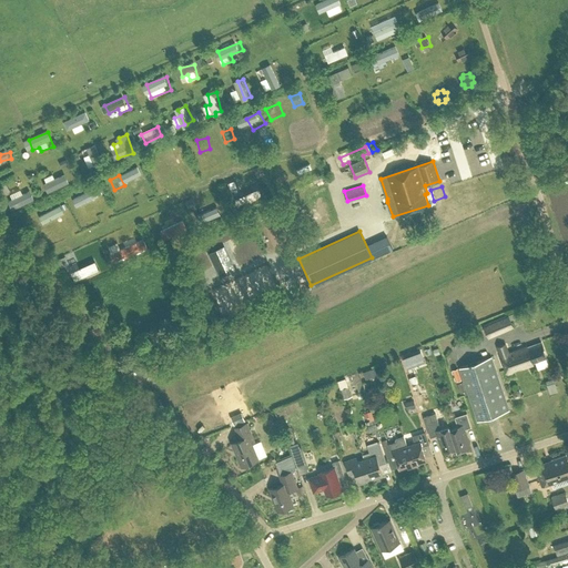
[(514,327),(508,314),(484,325),(489,338),(514,327)]
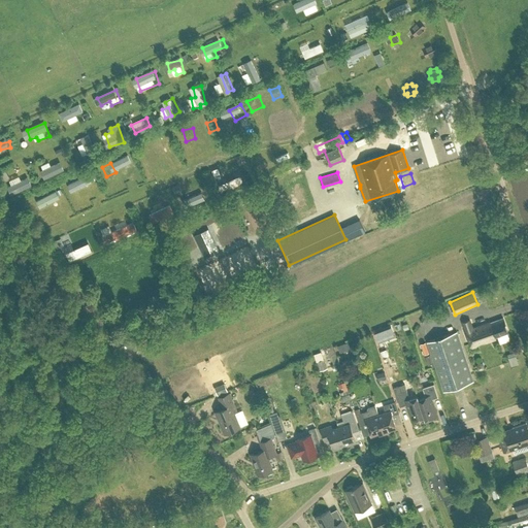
[(508,331),(503,317),(490,322),(473,328),(470,320),(462,322),(471,347),(496,338),(495,336),(508,331)]
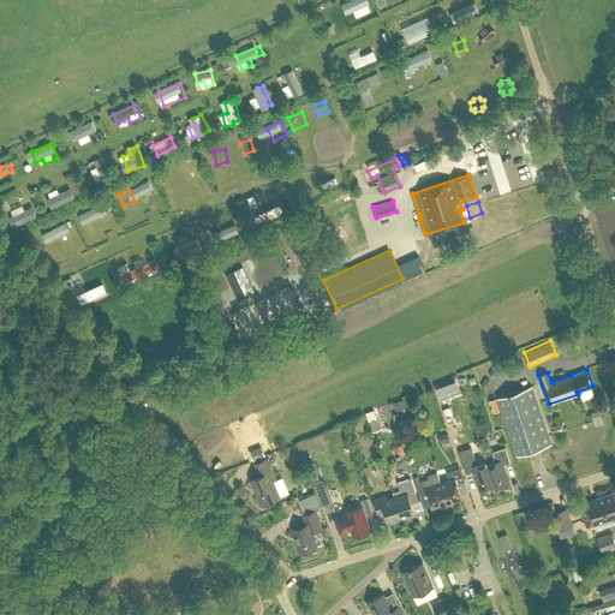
[(470,377),(440,388),(445,399),(464,392),(461,383),(471,380),(470,377)]
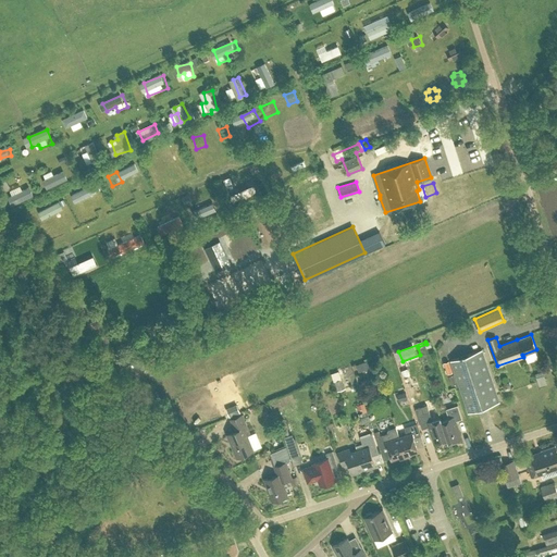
[(499,401),(482,349),(450,360),(468,412),(499,401)]
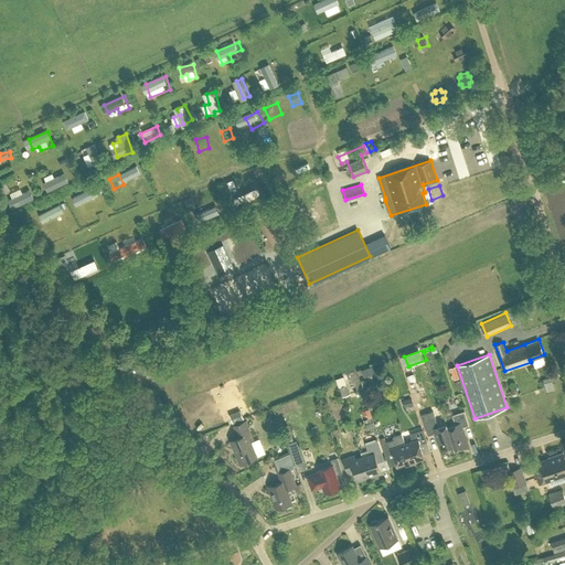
[(354,394),(352,375),(342,377),(344,395),(354,394)]
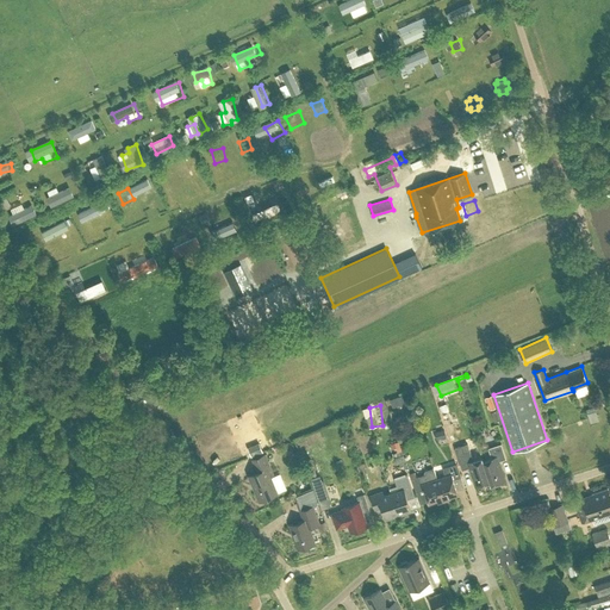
[(597,410),(591,412),(595,423),(602,419),(597,410)]
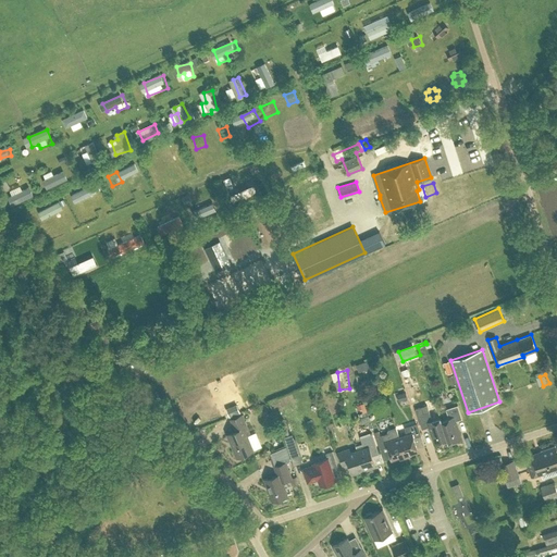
[(431,408),(438,406),(436,399),(429,401),(431,408)]
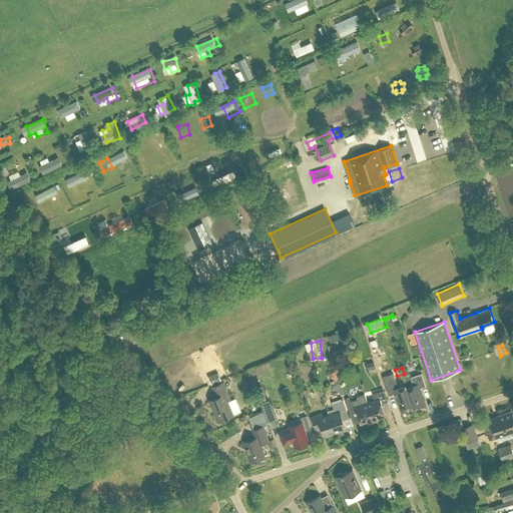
[(218,371),(209,375),(212,383),(221,379),(218,371)]
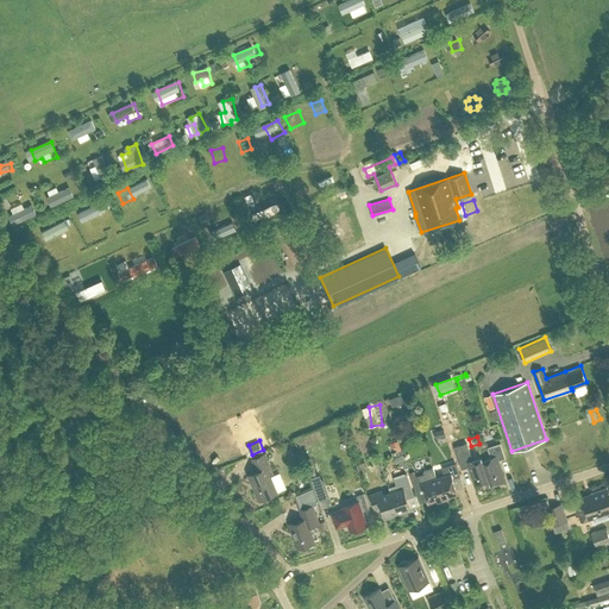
[(482,459),(483,459),(482,456),(472,459),(466,443),(454,446),(462,469),(469,466),(475,485),(489,481),(482,459)]
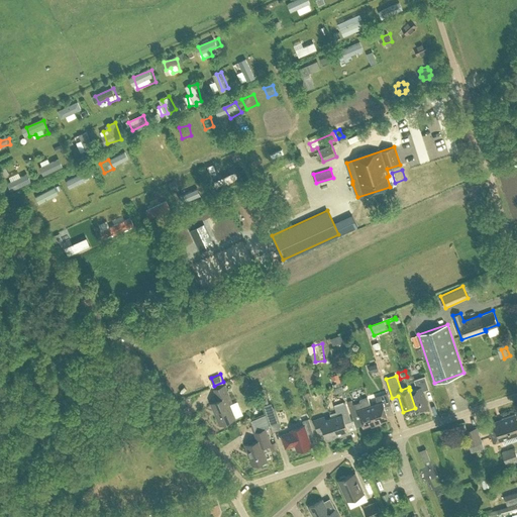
[(417,387),(410,390),(409,390),(415,408),(416,411),(428,406),(423,390),(429,388),(425,376),(414,379),(417,387)]
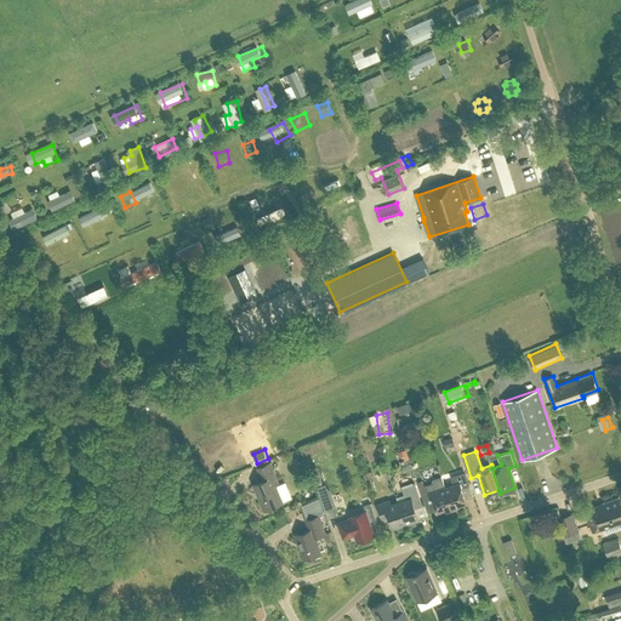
[(279,483),(271,462),(258,467),(263,479),(254,484),(263,508),(283,501),(275,484),(279,483)]
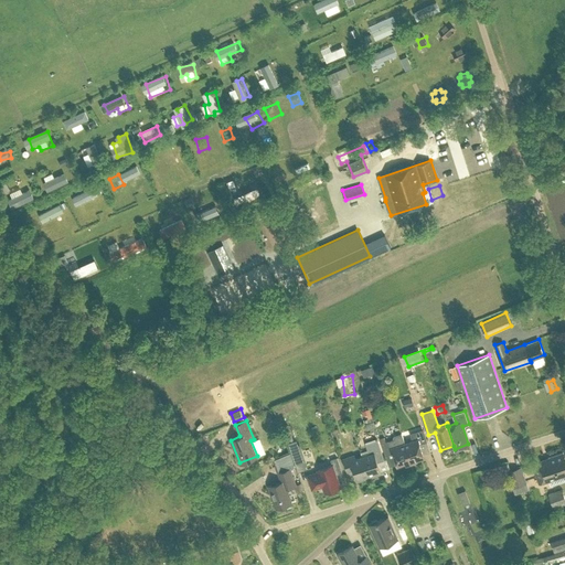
[(404,441),(412,464),(417,461),(417,459),(425,457),(424,454),(430,451),(423,428),(411,433),(413,439),(404,441)]
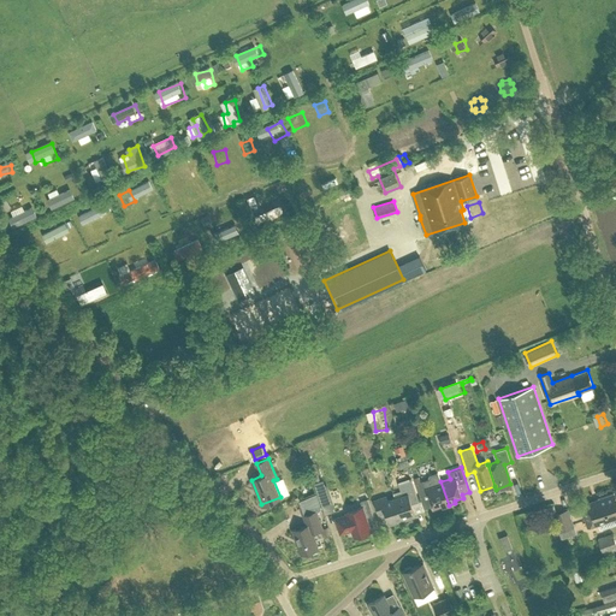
[(449,505),(440,481),(438,472),(430,474),(428,477),(428,478),(416,483),(420,496),(428,493),(433,509),(442,505),(443,507),(449,505)]
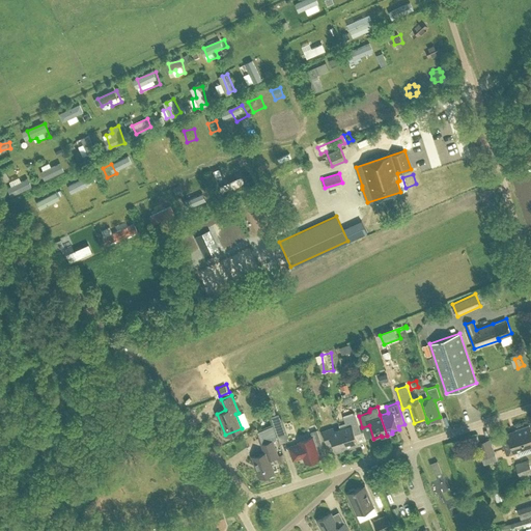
[(247,412),(240,415),(245,428),(252,425),(247,412)]
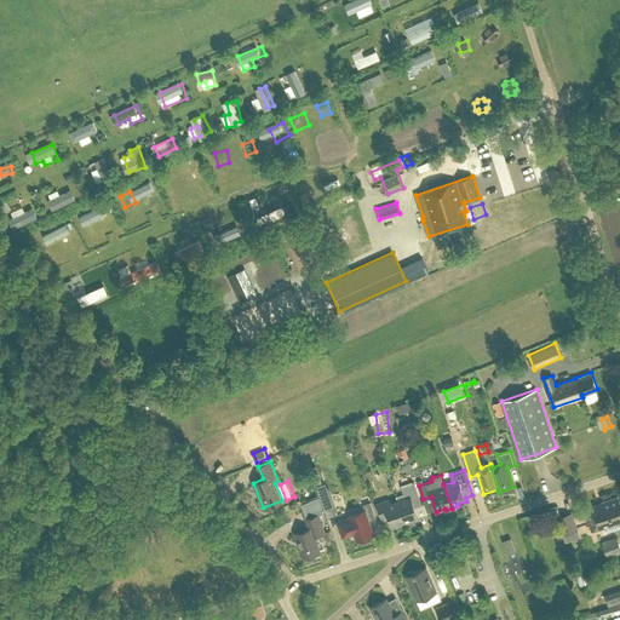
[(327,482),(316,486),(321,500),(332,498),(327,482)]
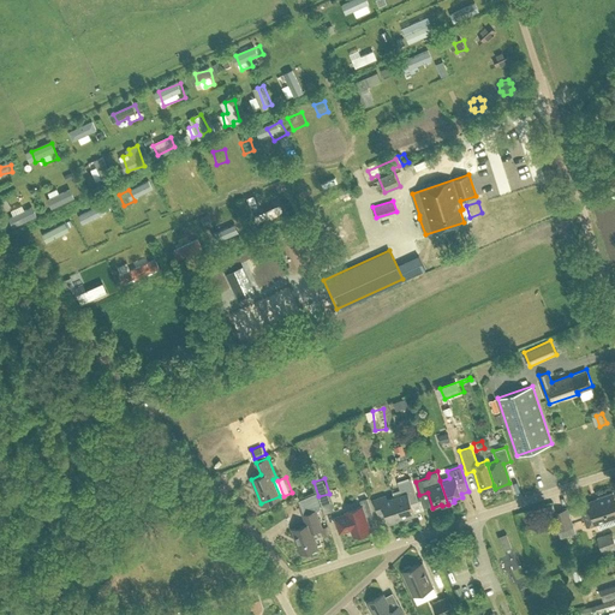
[(401,494),(394,496),(402,519),(416,514),(411,502),(418,500),(411,478),(398,482),(401,494)]
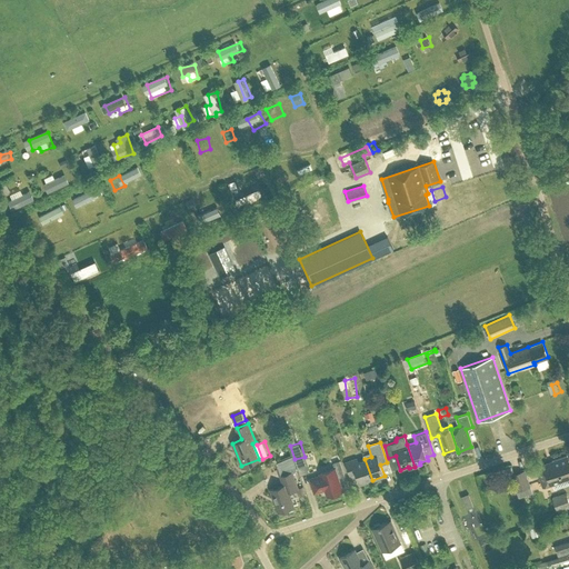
[(568,480),(568,460),(567,455),(536,466),(542,487),(552,483),(553,487),(562,483),(561,481),(567,479),(568,481),(568,480)]
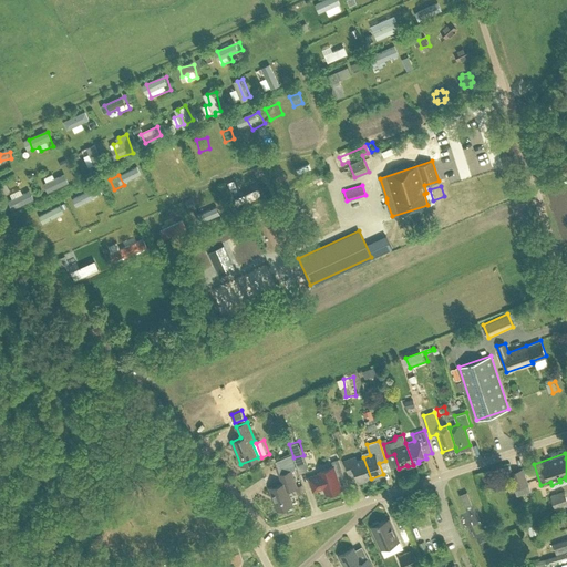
[(359,483),(371,478),(363,457),(357,460),(356,456),(344,460),(349,473),(354,471),(359,483)]
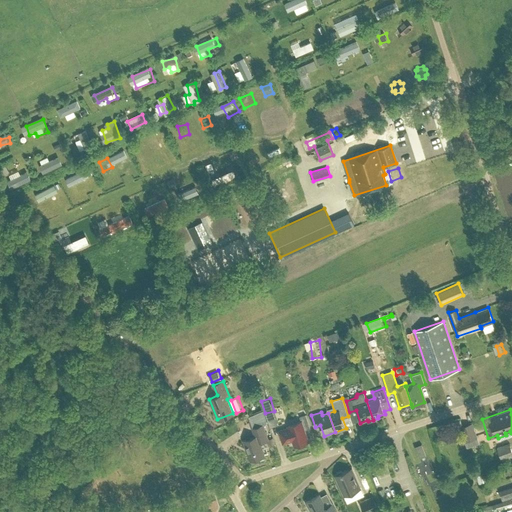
[(310,427),(306,414),(300,416),(301,421),(288,426),(288,427),(279,430),(283,443),(293,440),(294,445),(308,441),(304,429),(310,427)]
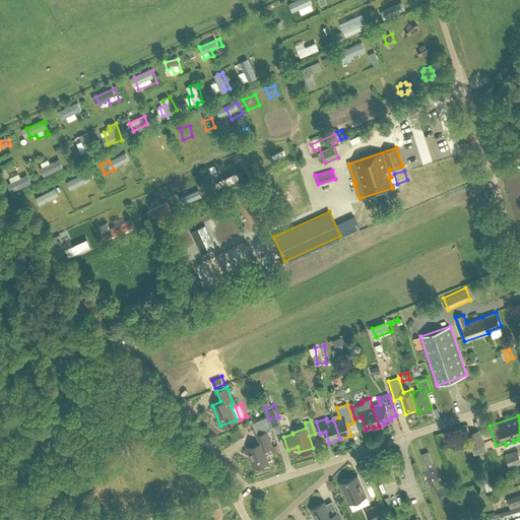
[(484,445),(479,430),(466,434),(469,442),(465,443),(468,450),(484,445)]
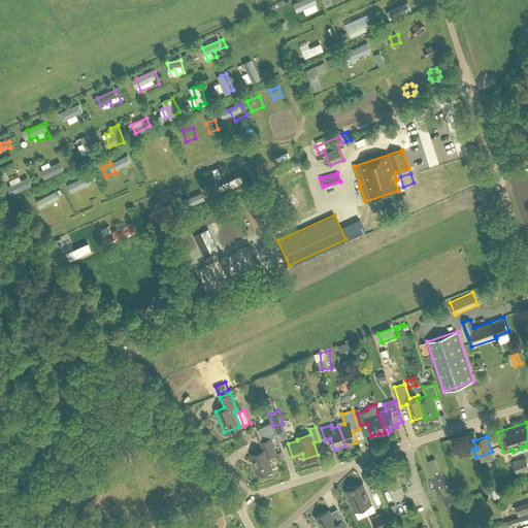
[(276,453),(271,437),(260,441),(263,450),(251,454),(258,474),(272,469),(268,456),(276,453)]
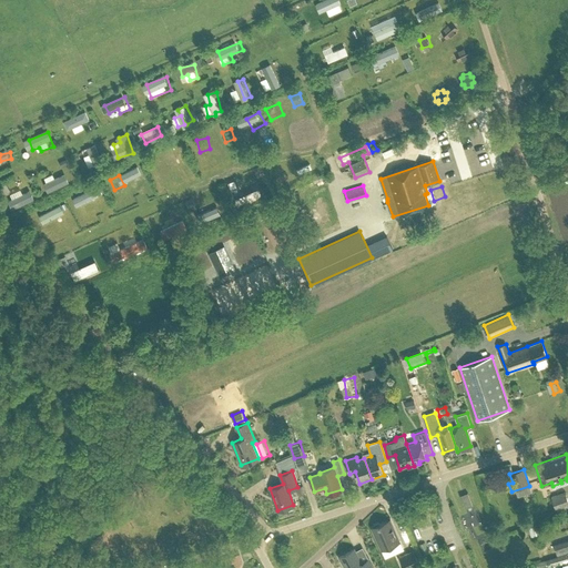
[(567,506),(567,501),(565,492),(551,496),(558,516),(567,513),(566,507),(567,506)]
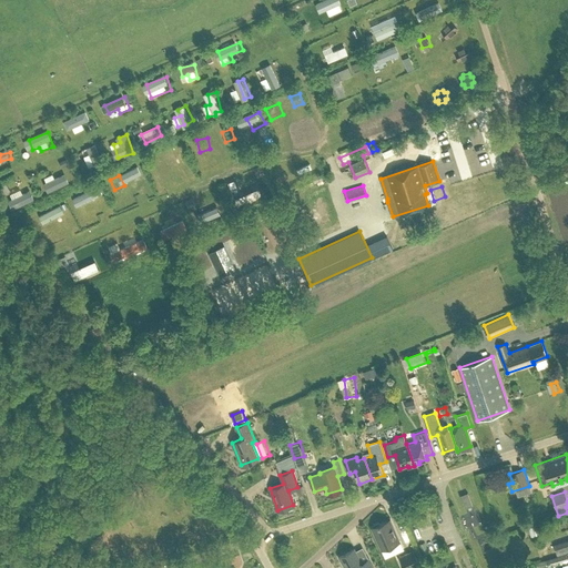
[(473,505),(468,493),(460,495),(465,508),(473,505)]
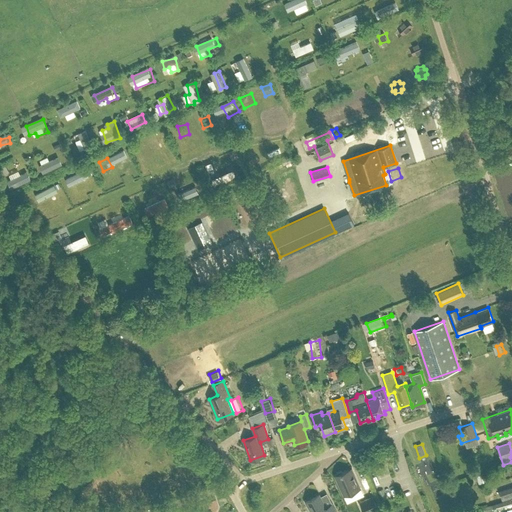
[(361,488),(352,468),(343,472),(341,471),(337,473),(336,475),(335,476),(344,495),(361,488)]
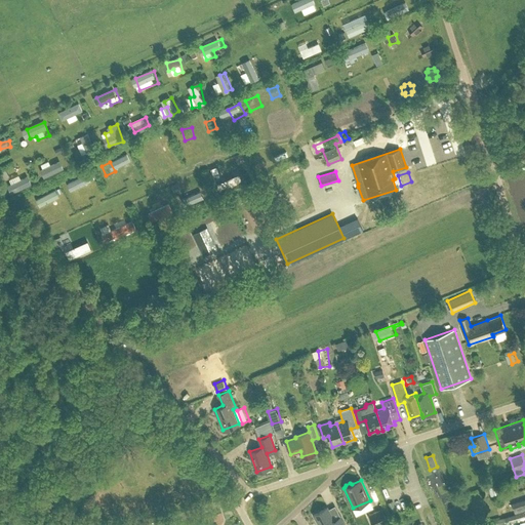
[(524,508),(524,498),(506,505),(507,509),(497,511),(499,516),(524,508)]
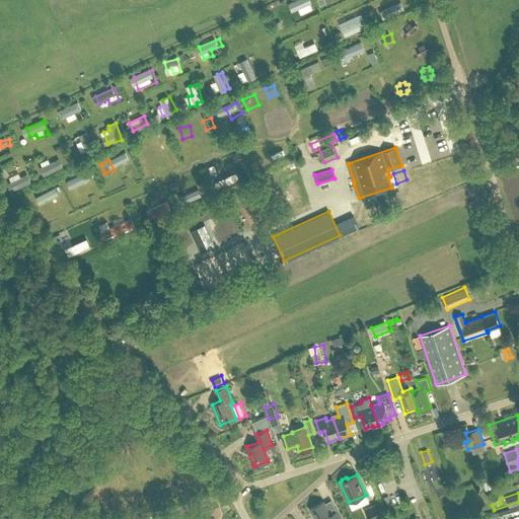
[(330,514),(323,501),(310,509),(315,518),(342,518),(338,510),(330,514)]
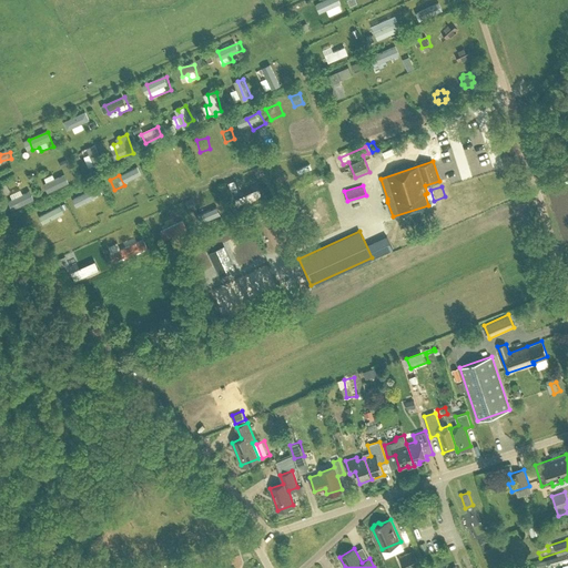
[(411,567),(419,564),(414,551),(401,557),(404,567),(411,567)]
